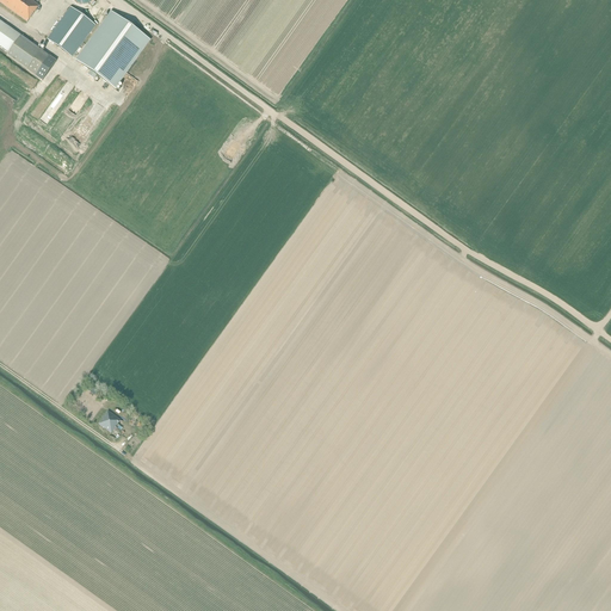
[(29,0),(0,0),(0,1),(0,2),(28,23),(39,7),(29,0)]
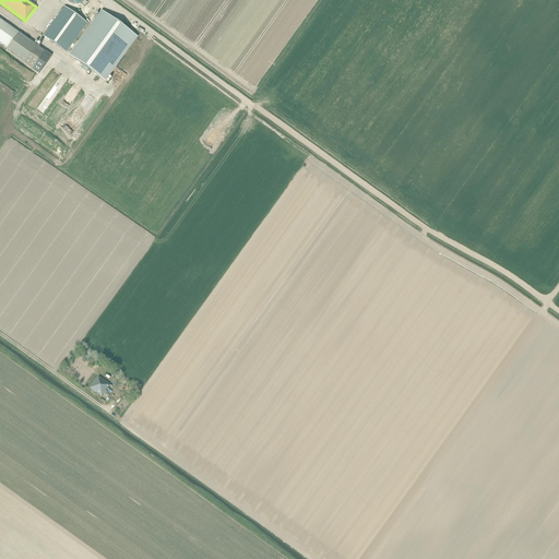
[(64,8),(44,37),(66,54),(87,24),(64,8)]
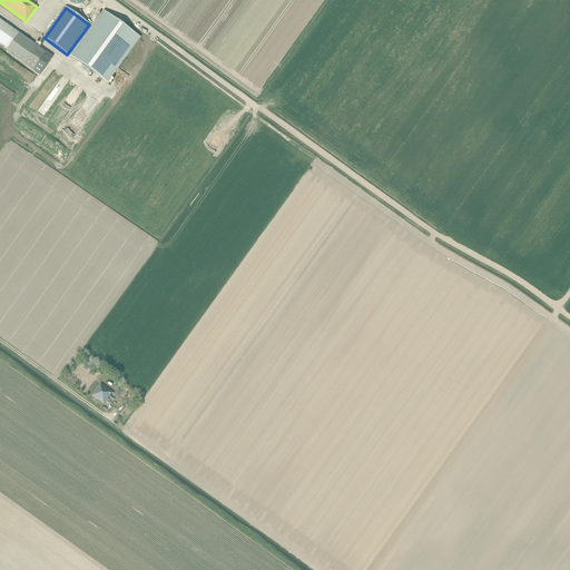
[(105,12),(71,57),(85,67),(82,70),(87,75),(90,70),(107,84),(139,38),(105,12)]
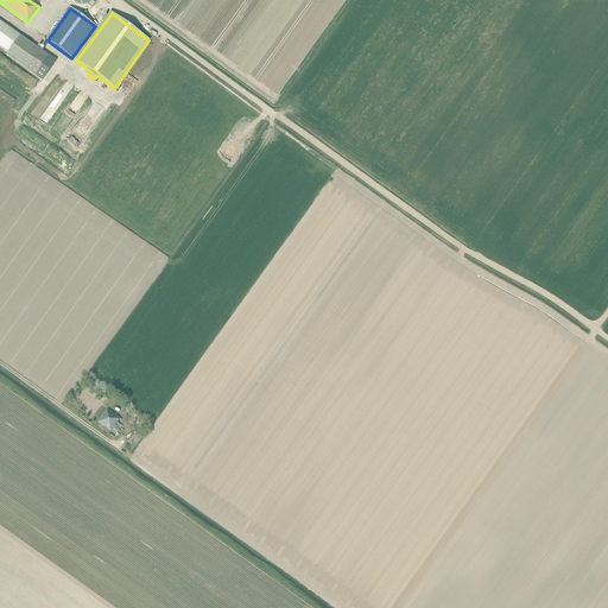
[(0,20),(0,46),(8,54),(7,56),(43,81),(56,62),(0,20)]
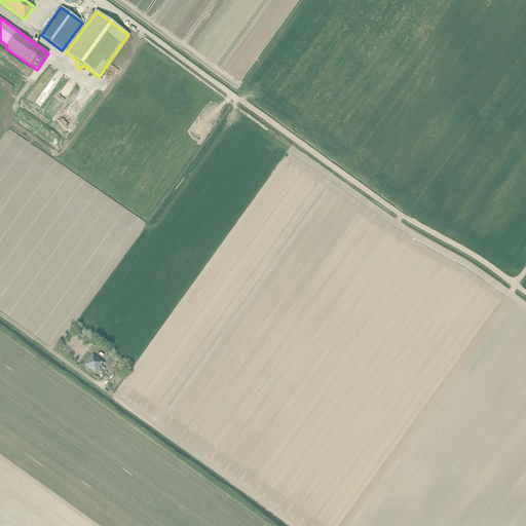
[(26,64),(0,44),(0,57),(20,72),(26,64)]
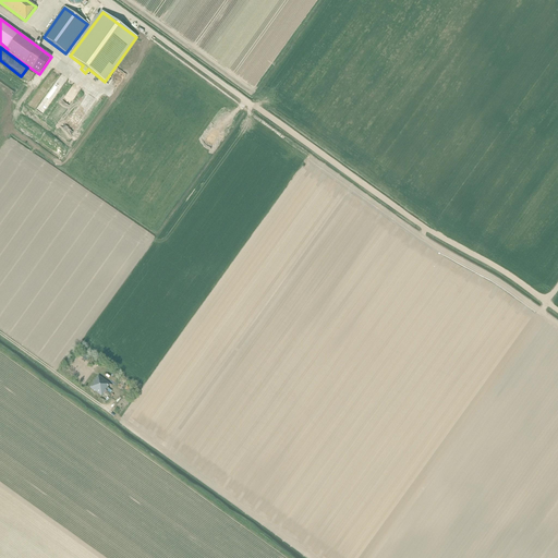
[(61,74),(56,70),(29,105),(35,109),(61,74)]
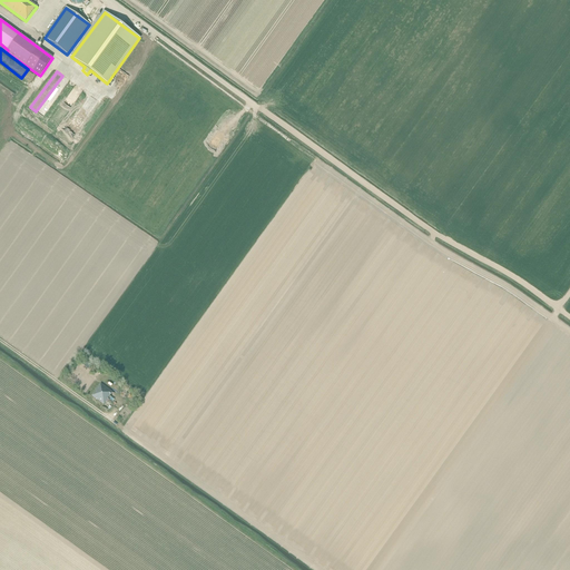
[(70,81),(64,76),(37,112),(45,117),(70,81)]
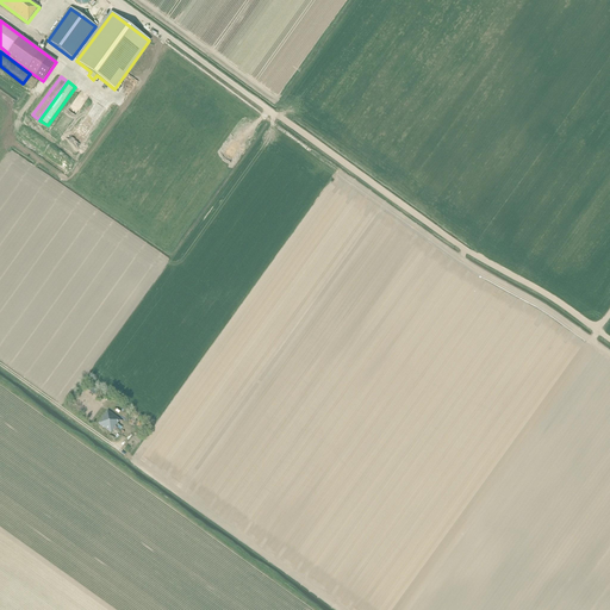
[(91,98),(82,92),(54,131),(62,137),(91,98)]
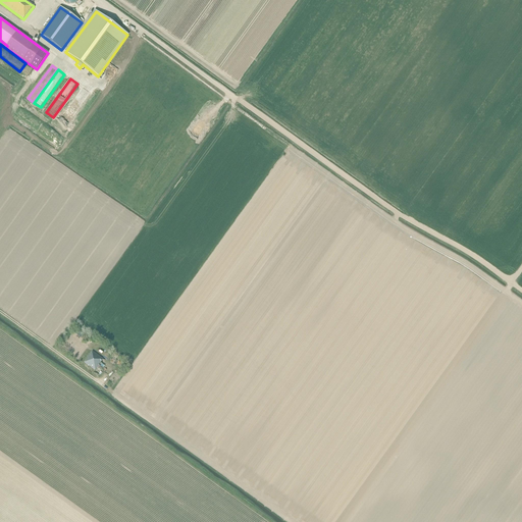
[(90,94),(83,88),(66,109),(74,115),(90,94)]
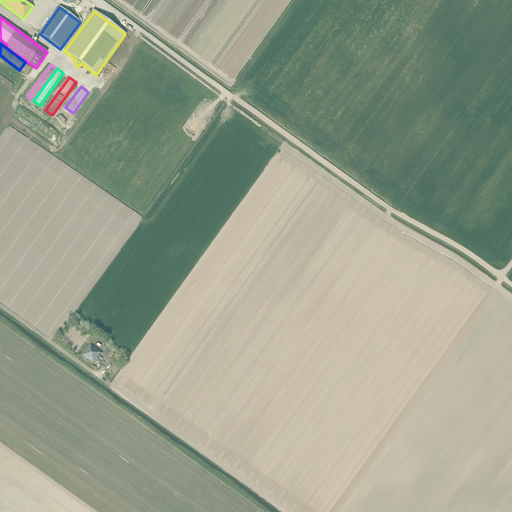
[(76,324),(74,327),(81,333),(84,329),(76,324)]
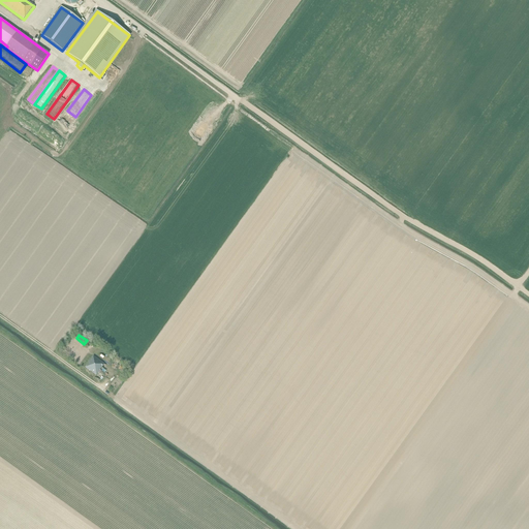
[(104,365),(94,358),(93,358),(86,368),(96,376),(104,365)]
